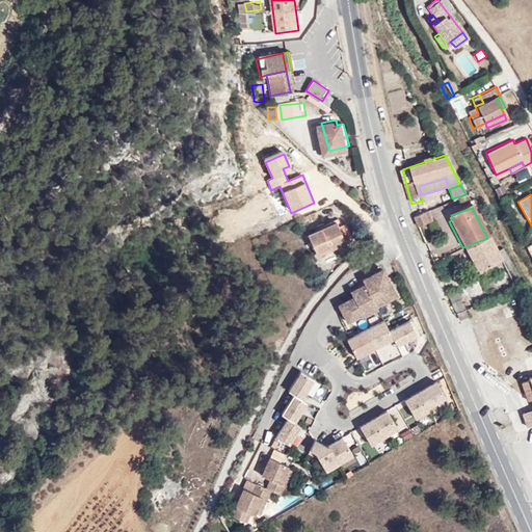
[(426,212),(416,216),(422,231),(431,227),(426,212)]
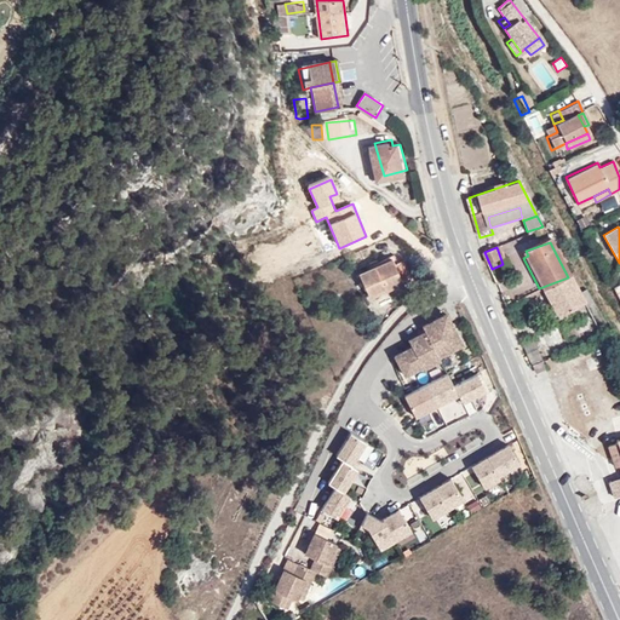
[(374,299),(409,283),(402,267),(400,262),(357,280),(365,298),(372,294),(374,299)]
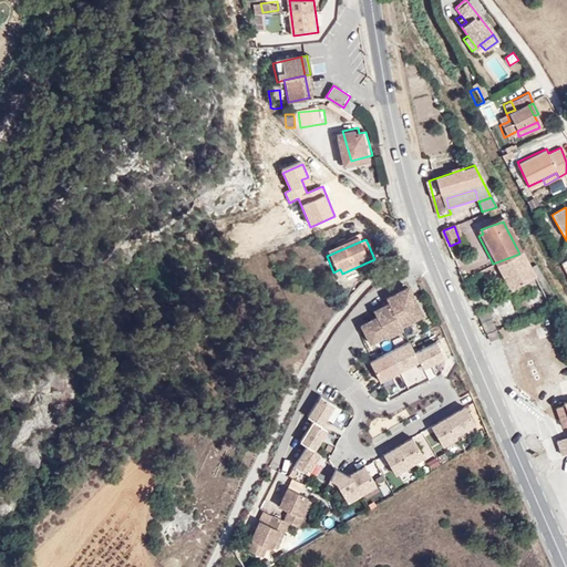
[(378,239),(368,244),(374,259),(384,256),(378,239)]
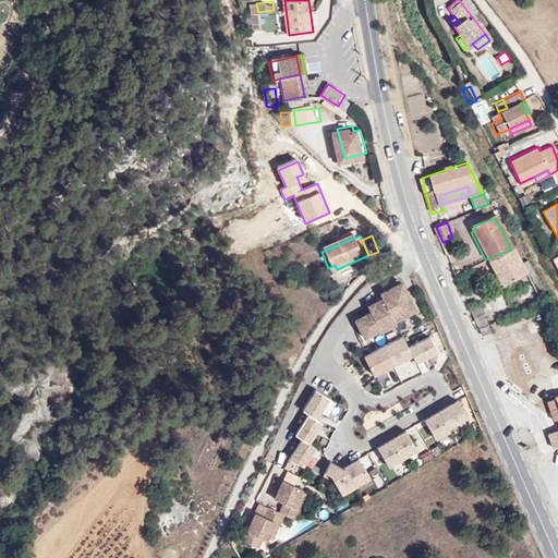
[(499,286),(524,275),(511,250),(485,259),(499,286)]
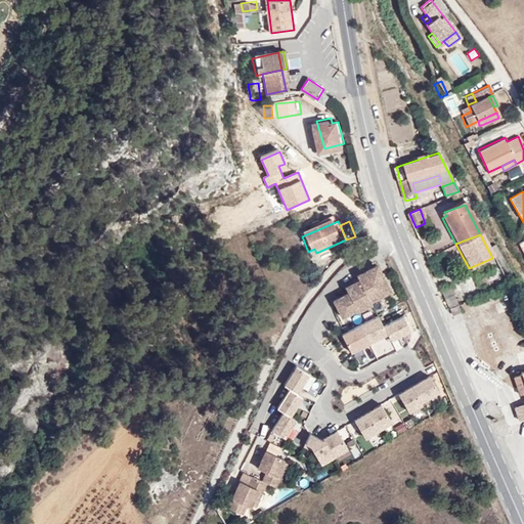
[(497,245),(490,247),(492,258),(499,256),(497,245)]
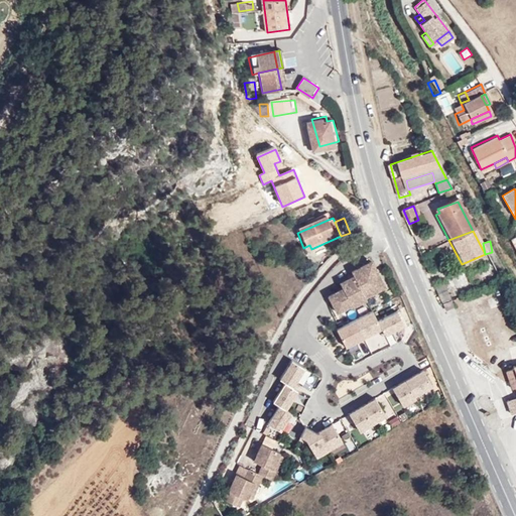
[(373,264),(356,274),(359,280),(368,298),(386,288),(373,264)]
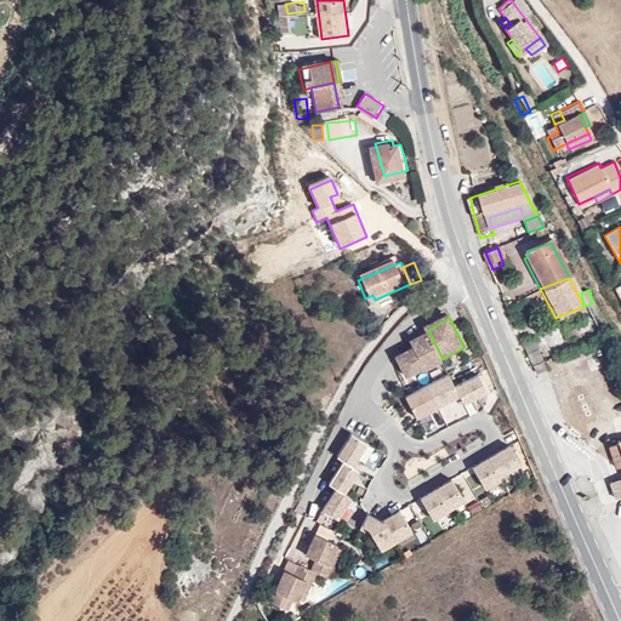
[(577,323),(580,334),(593,330),(591,319),(577,323)]
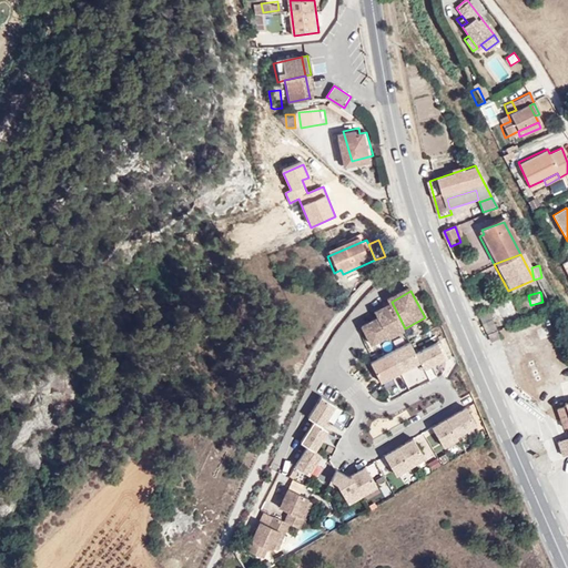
[(391,340),(407,331),(405,328),(395,308),(379,317),(382,322),(367,330),(375,345),(389,337),(391,340)]
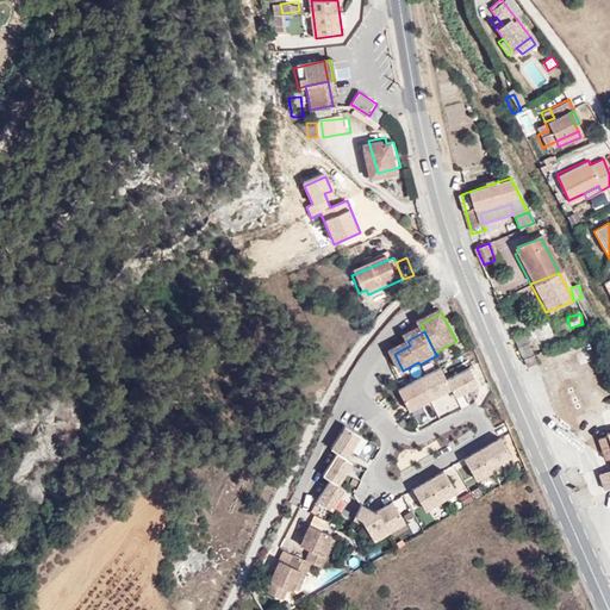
[(523,366),(534,361),(528,346),(524,348),(520,337),(514,341),(523,366)]
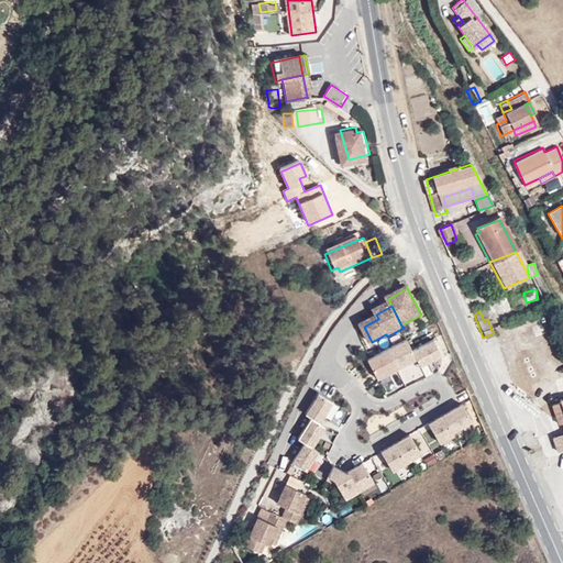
[(483,338),(487,345),(496,341),(493,333),(483,338)]
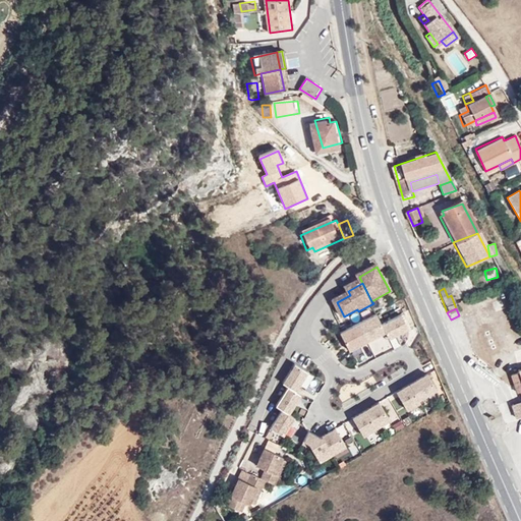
[(378,312),(360,323),(369,340),(388,331),(384,324),(378,312)]
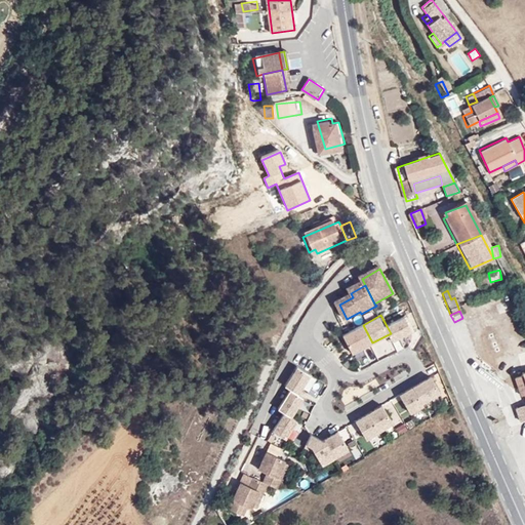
[(406,315),(387,326),(391,333),(394,339),(413,329),(406,315)]
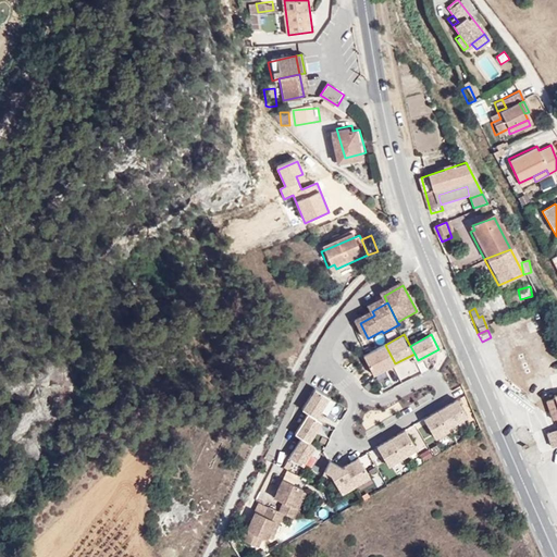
[(385,345),(366,355),(376,374),(395,363),(385,345)]
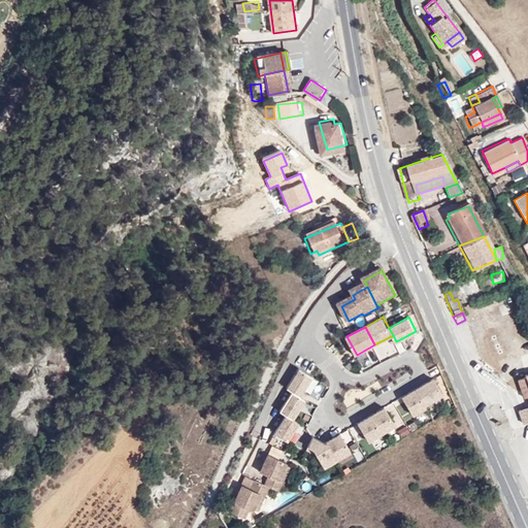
[(367,353),(373,366),(381,363),(374,350),(367,353)]
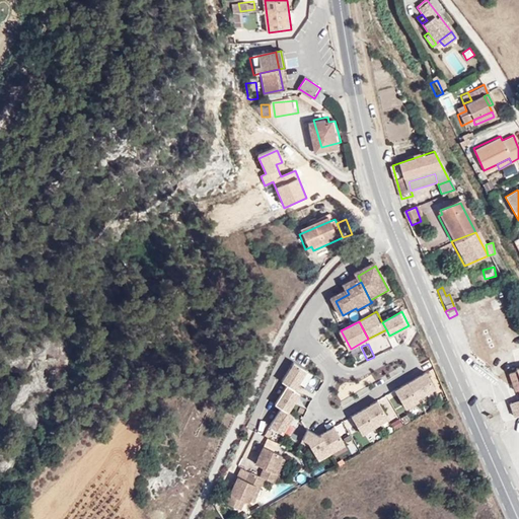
[(288,383),(296,388),(308,369),(295,360),(282,379),(288,383)]
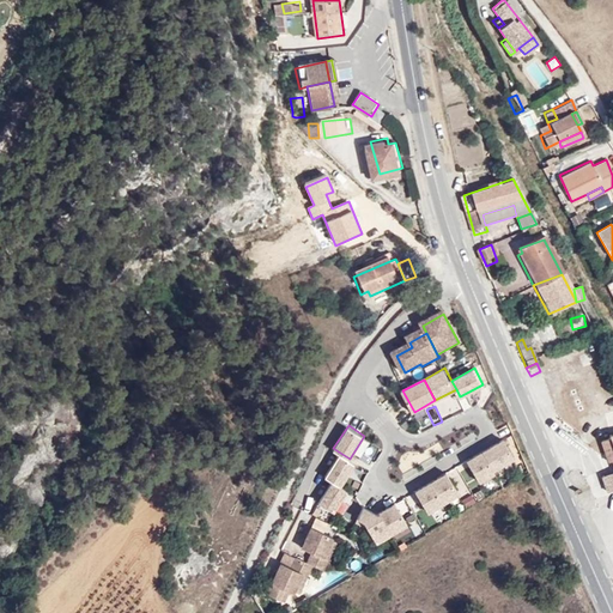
[(612,432),(612,434),(602,441),(610,462),(612,461),(612,432)]
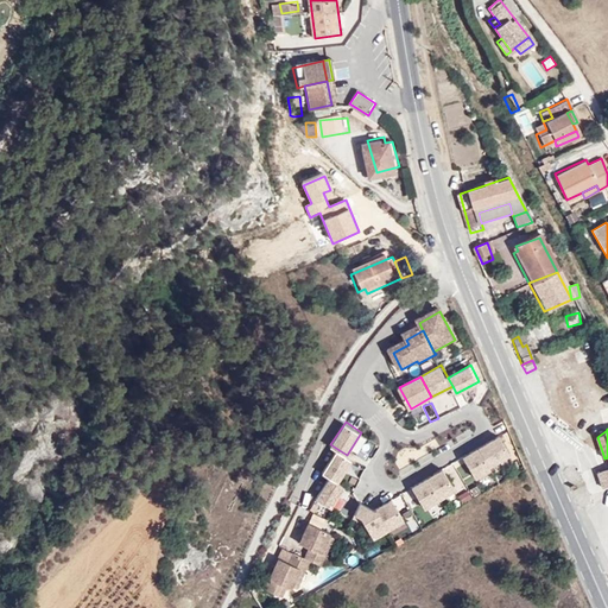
[(512,456),(498,434),(462,455),(476,477),(512,456)]
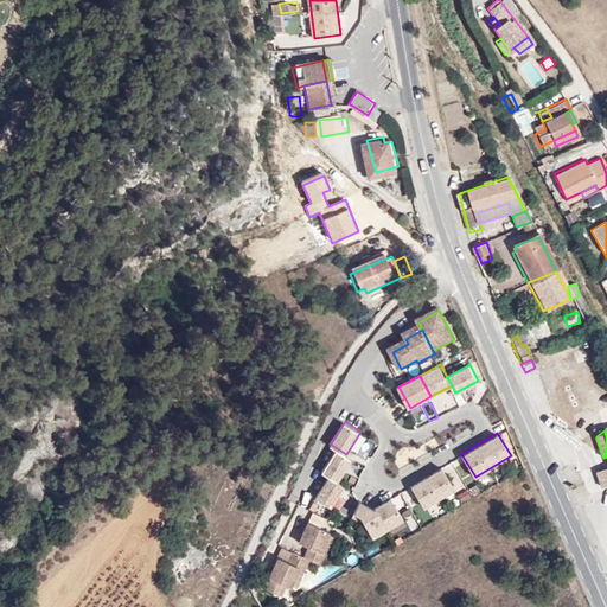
[(328,477),(337,483),(352,459),(346,454),(337,448),(321,472),(328,477)]
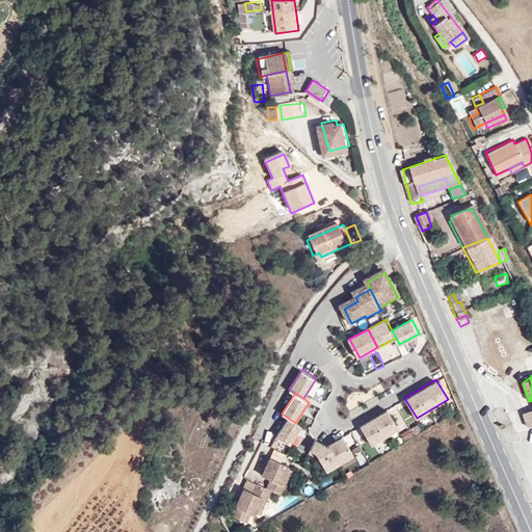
[(528,427),(531,425),(531,408),(523,413),(528,427)]
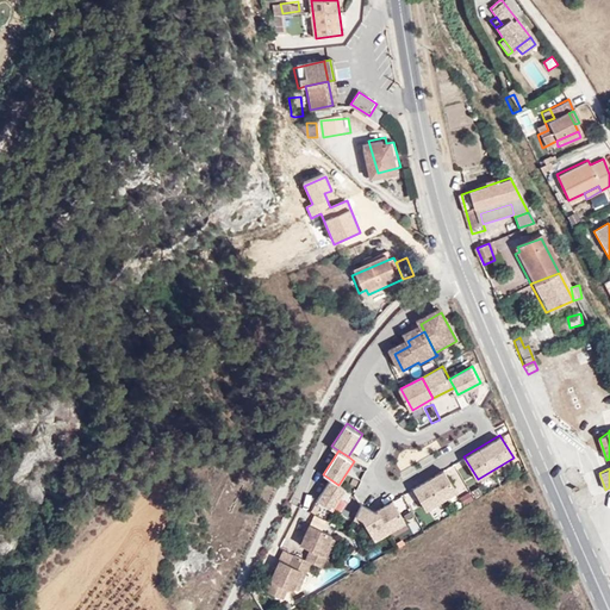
[(456,492),(442,470),(414,486),(428,511),(456,492)]
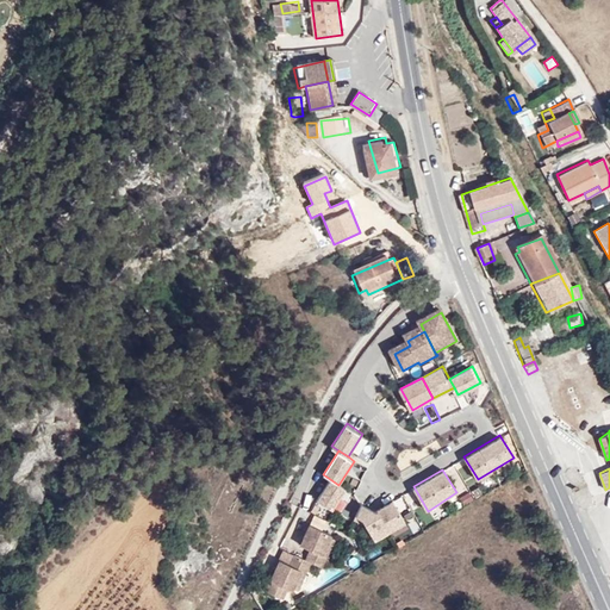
[(338,485),(330,479),(318,499),(334,510),(346,490),(338,485)]
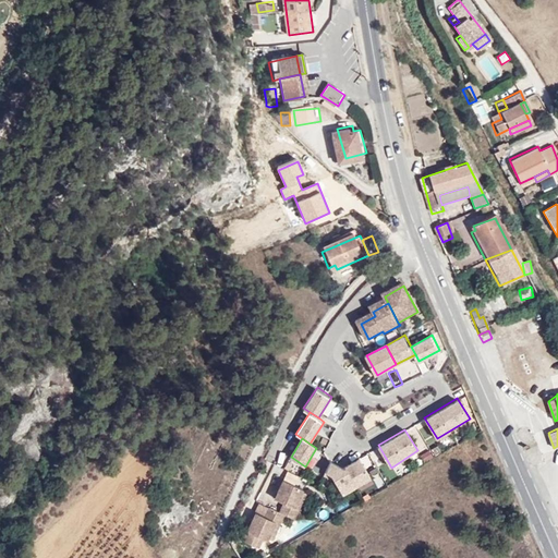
[(342,465),(331,460),(326,472),(332,475),(342,495),(373,478),(361,456),(342,465)]
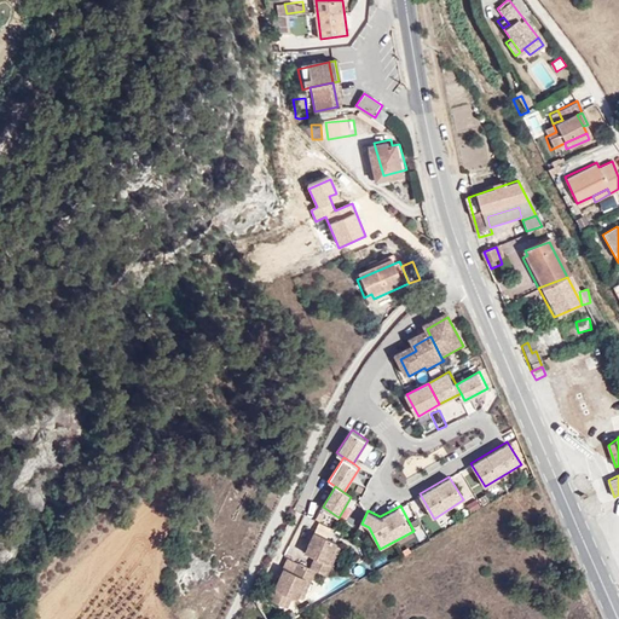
[(316,567),(328,573),(334,561),(327,557),(336,539),(337,536),(316,526),(305,548),(316,554),(310,565),(316,567)]
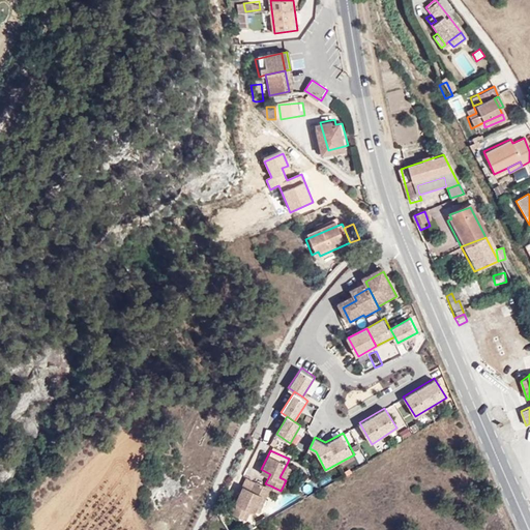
[(280,477),(286,480),(294,465),(288,462),(280,477)]
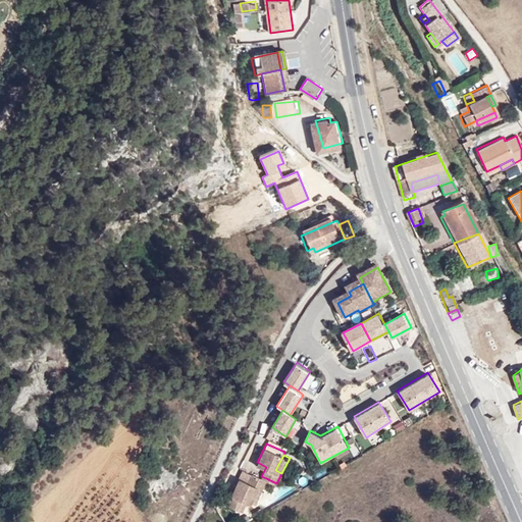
[(247,477),(240,474),(231,504),(243,510),(249,499),(256,484),(262,487),(266,478),(261,476),(252,472),(247,477)]
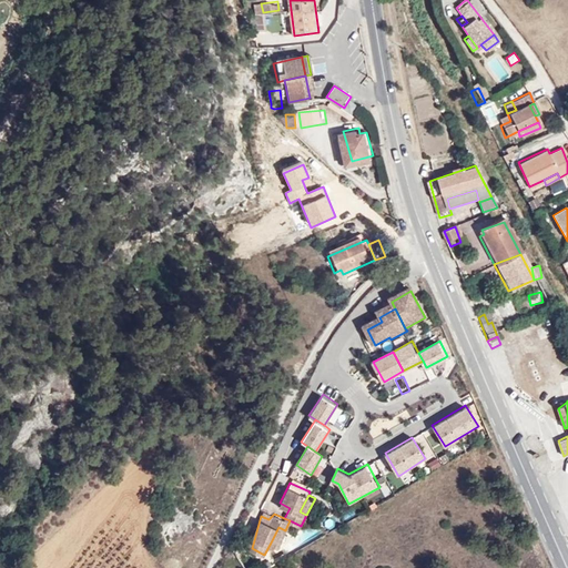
[(252,548),(261,516),(246,546),(252,548)]
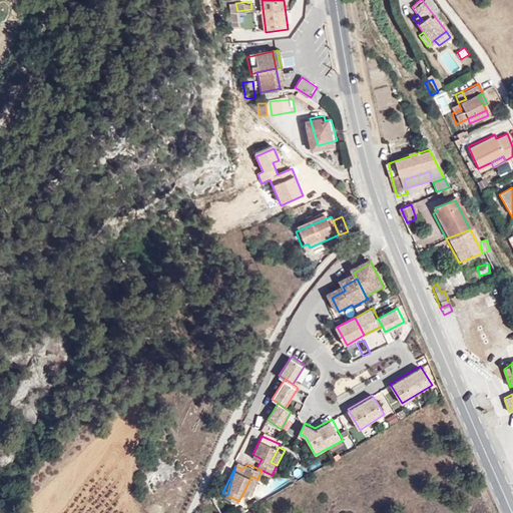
[(251,476),(244,490),(250,493),(258,479),(251,476)]
